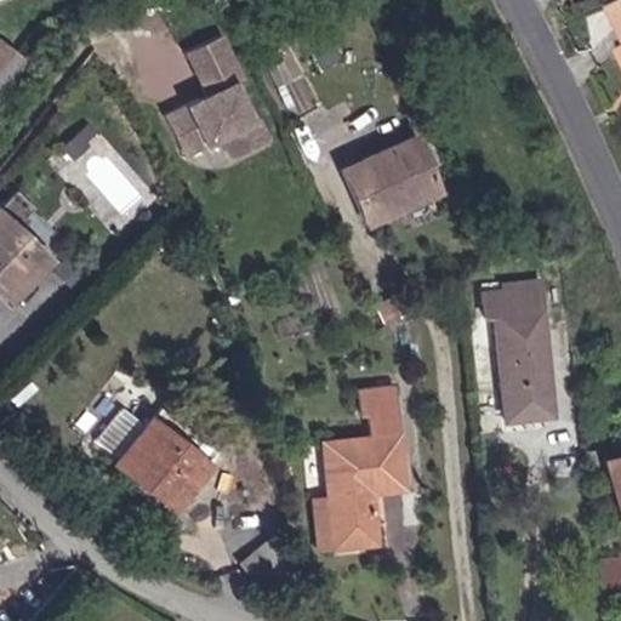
[(0,102),(34,62),(0,35),(0,102)]
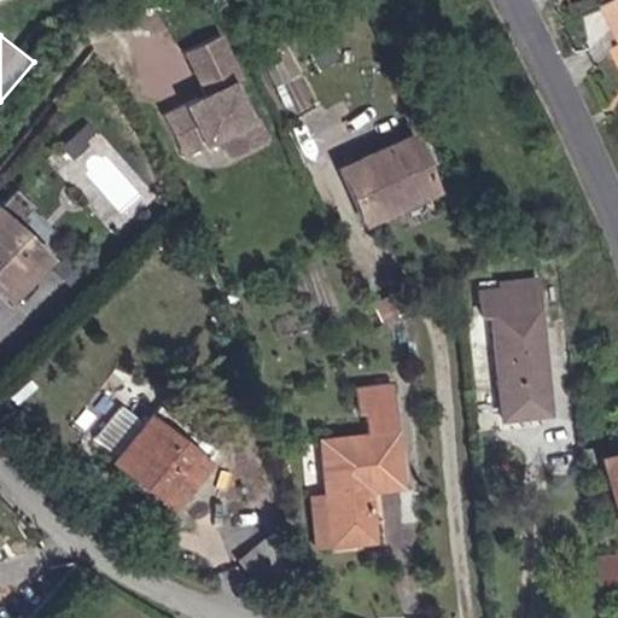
[(221,39),(186,56),(207,97),(167,116),(187,157),(221,141),(231,158),(269,141),(221,39)]
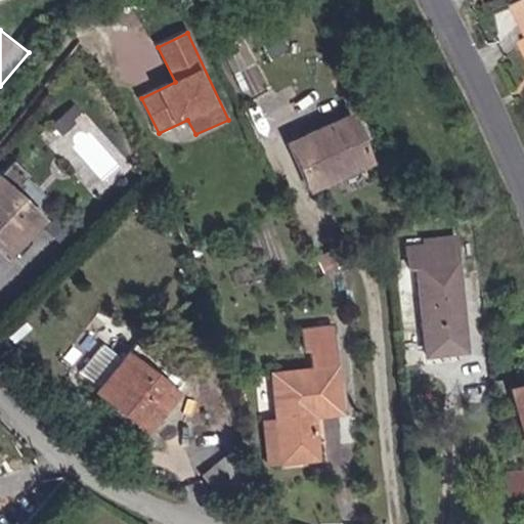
[(354,114),(289,141),(308,194),(378,161),(354,114)]
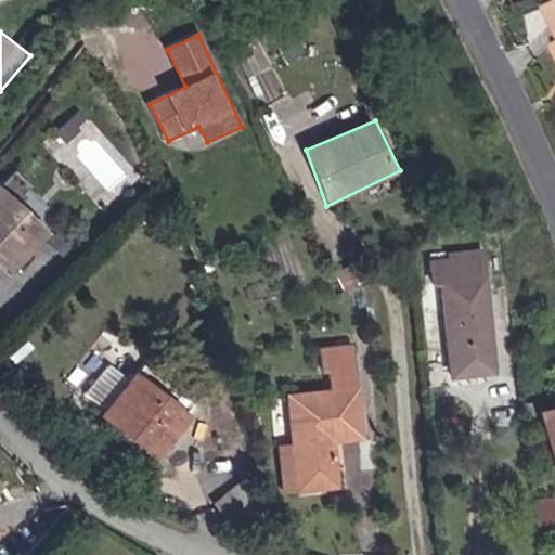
[(54,230),(0,186),(0,265),(13,276),(54,230)]
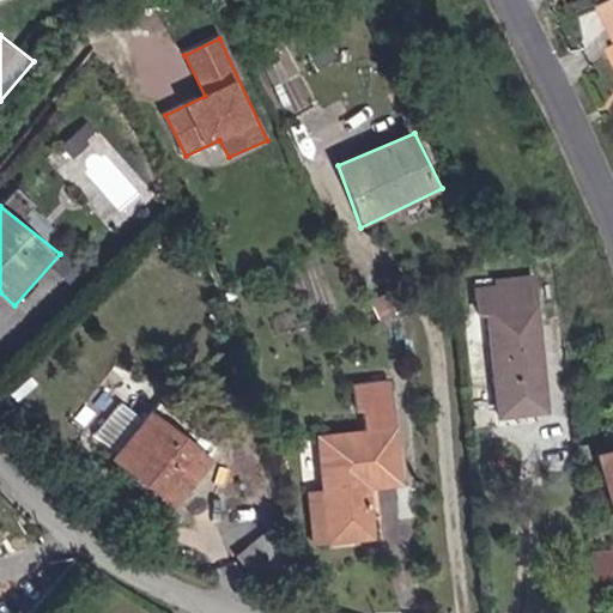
[(535,273),(473,281),(479,317),(487,315),(501,418),(552,414),(535,273)]
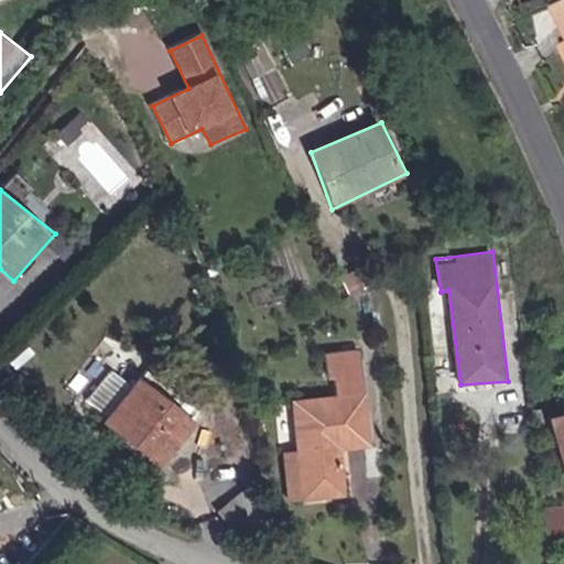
[(358,349),(325,351),(337,398),(294,399),(297,452),(286,453),(290,500),(354,496),(348,445),(372,445),(358,349)]
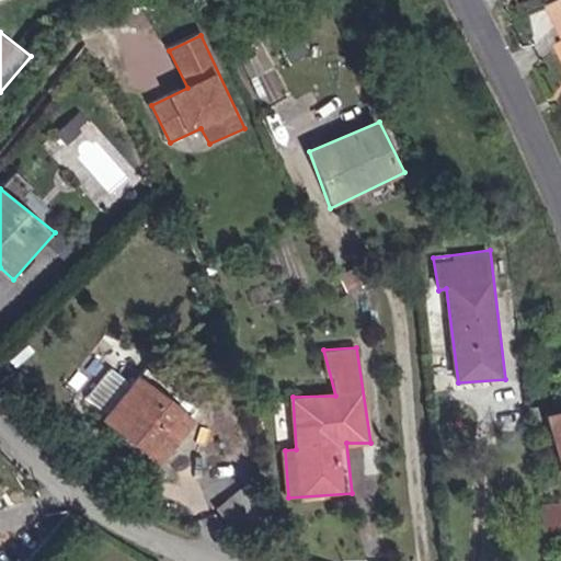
[(99,401),(115,370),(103,364),(87,396),(99,401)]
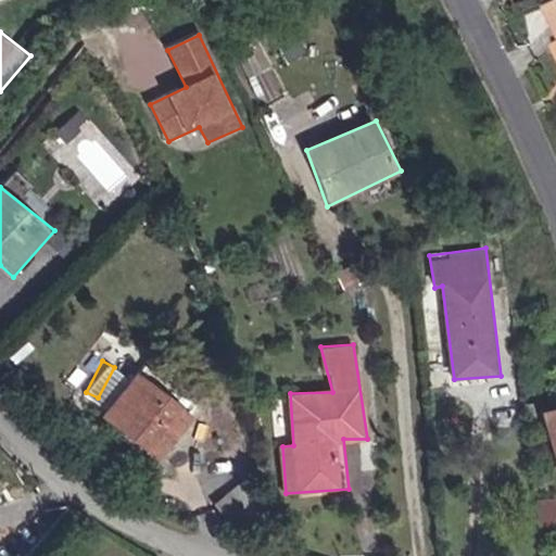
[(194,414),(139,370),(103,414),(162,459),(194,414)]
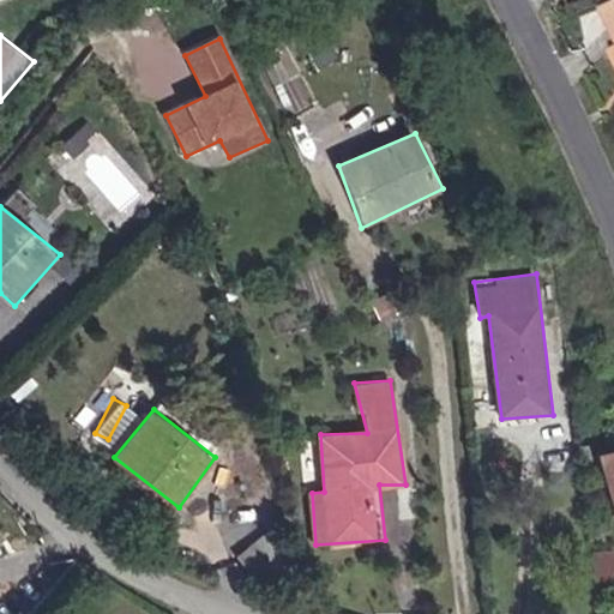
[(613,446),(596,452),(613,509),(613,446)]
